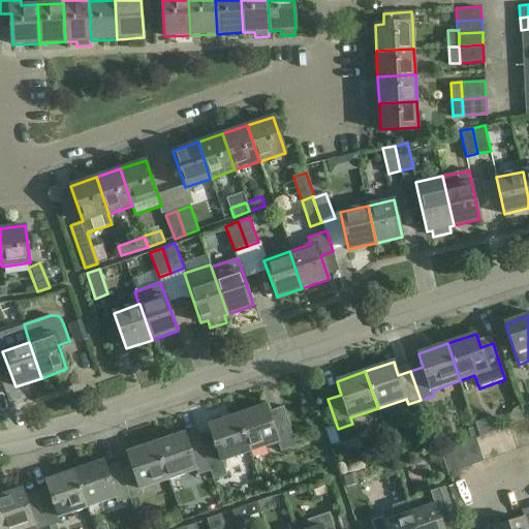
[(267,406),(238,415),(250,453),(279,442),(282,452),(296,446),(285,415),(271,419),(269,413),(267,406)]
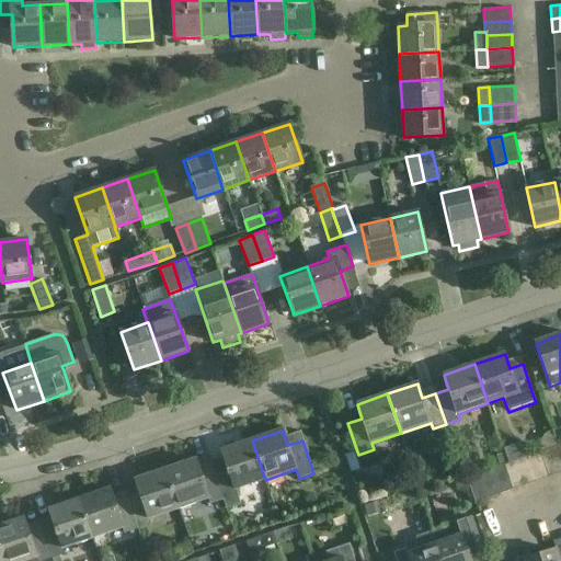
[(226,466),(214,470),(224,500),(227,508),(241,503),(237,490),(265,480),(252,441),(220,451),(224,459),(226,466)]
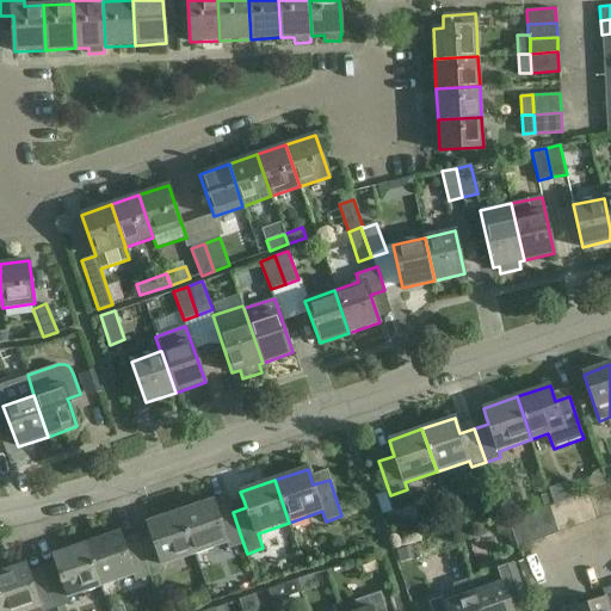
[(602,489),(587,494),(597,520),(610,517),(602,489)]
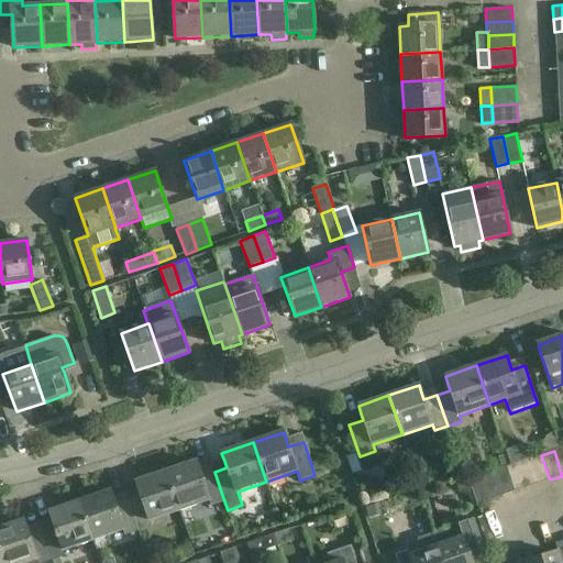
[(541,455),(529,460),(538,484),(550,479),(541,455)]
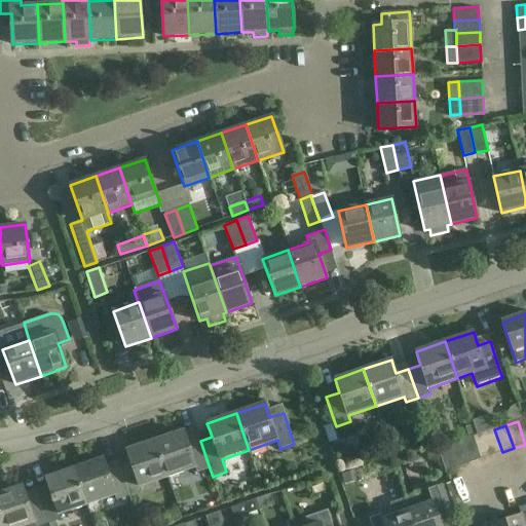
[(494,429),(483,434),(491,456),(502,452),(494,429)]
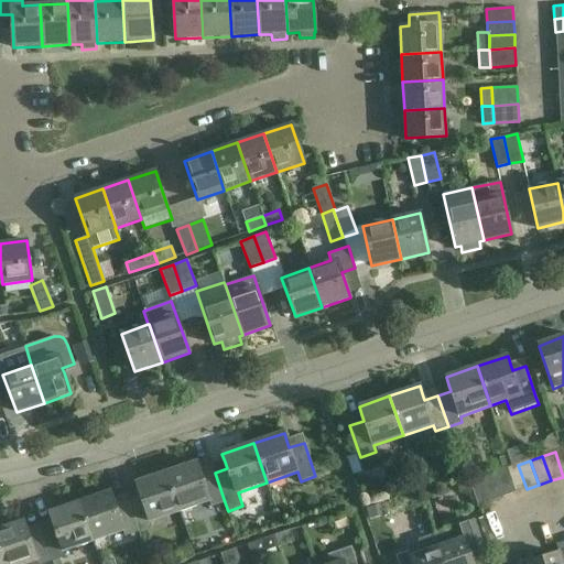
[(197,463),(166,473),(180,512),(210,502),(213,507),(225,502),(215,473),(203,476),(201,469),(197,463)]
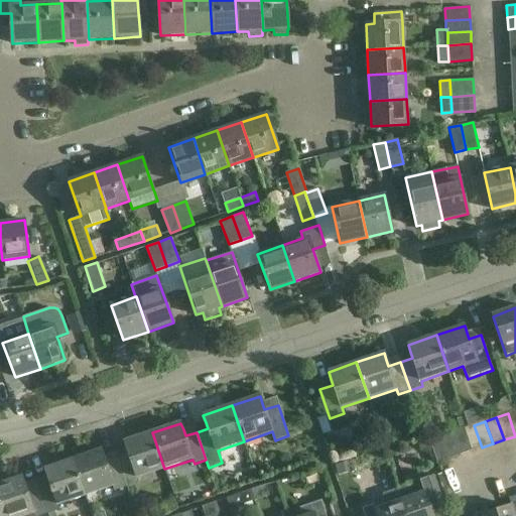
[(474,425),(463,429),(470,452),(482,447),(474,425)]
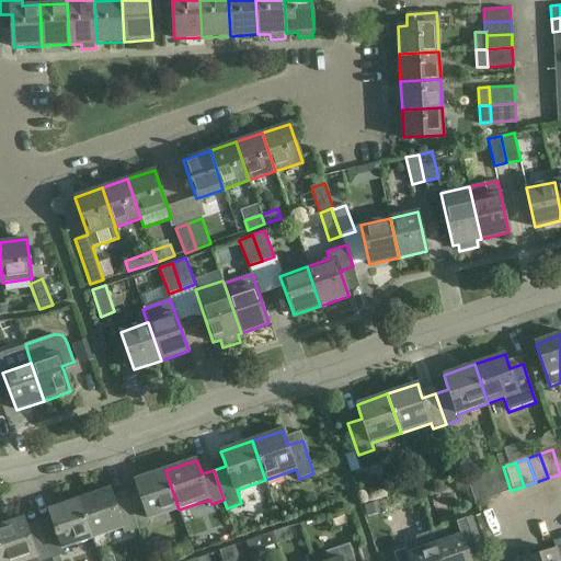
[(503,467),(490,471),(499,495),(511,491),(503,467)]
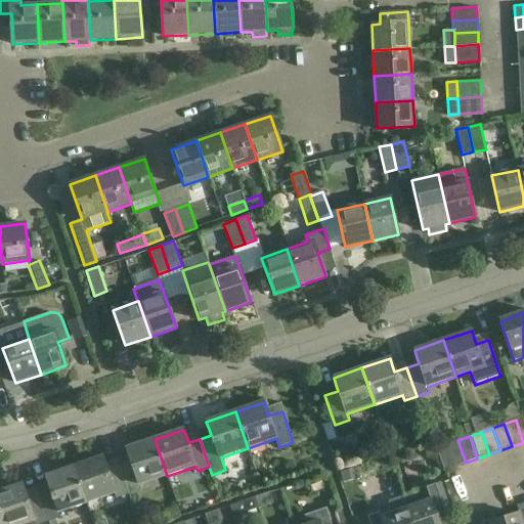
[(130,463),(120,466),(129,493),(138,490),(136,486),(167,476),(155,439),(125,449),(128,456),(130,463)]
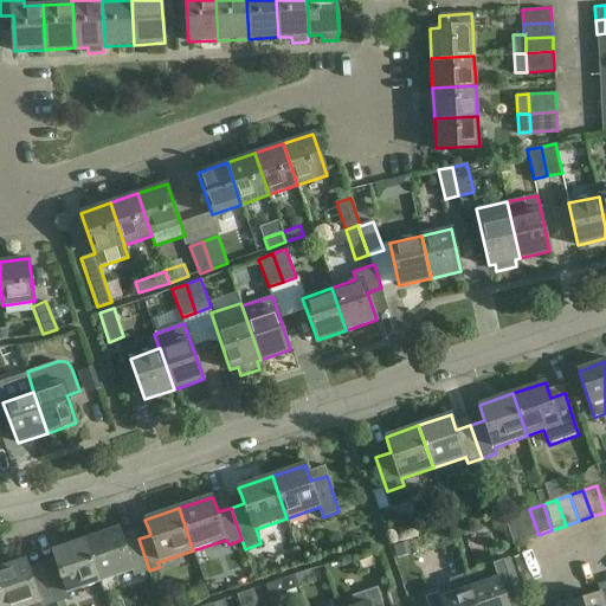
[(529,509),(516,513),(526,540),(539,535),(529,509)]
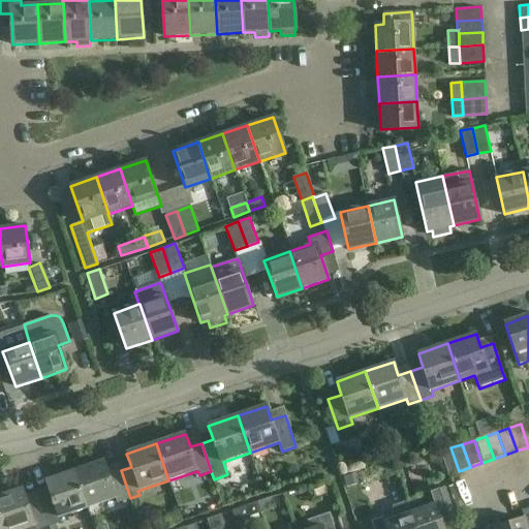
[(446,475),(459,471),(450,447),(438,453),(446,475)]
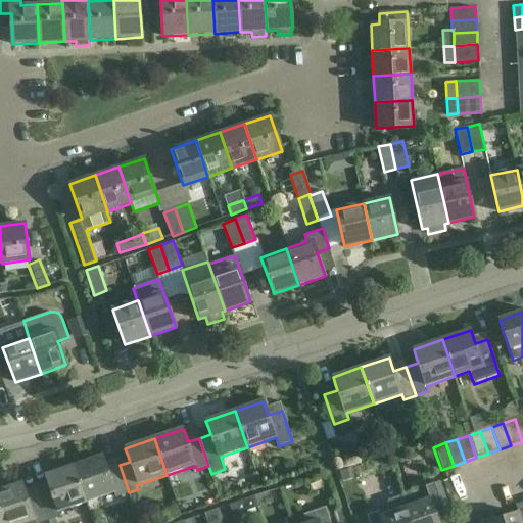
[(103,457),(74,467),(87,504),(114,493),(115,497),(129,492),(120,465),(108,469),(105,463),(103,457)]
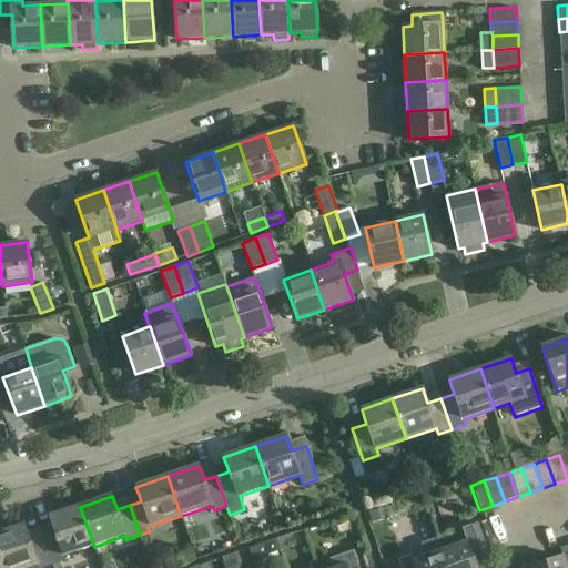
[(54,531),(42,535),(52,566),(67,560),(64,557),(94,547),(80,507),(50,517),(52,524),(54,531)]
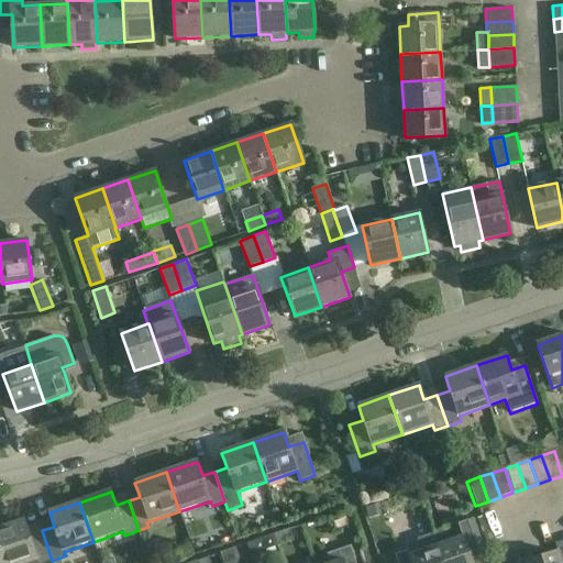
[(470,519),(431,532),(441,562),(472,562),(471,559),(482,554),(473,528),(470,519)]
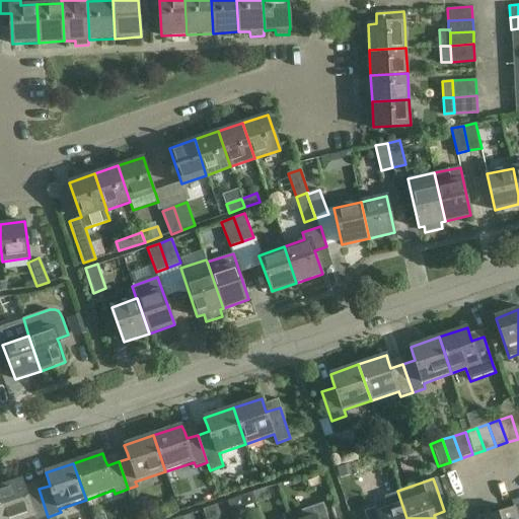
[(22,480),(0,488),(0,507),(4,518),(41,518),(48,517),(39,489),(26,494),(24,487),(22,480)]
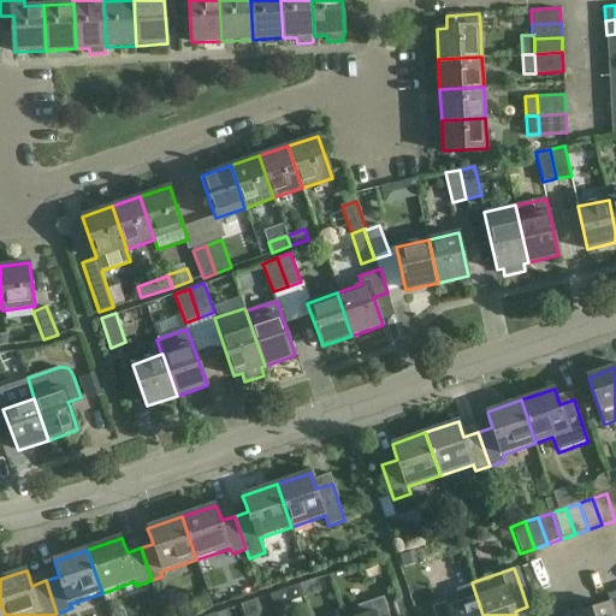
[(298,584),(302,597),(320,590),(315,578),(298,584)]
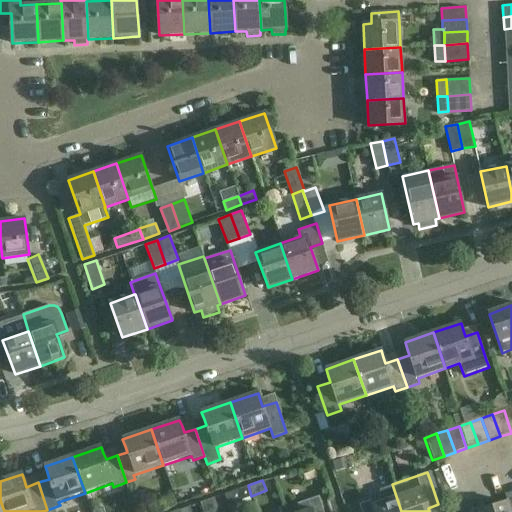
[(401,511),(392,484),(378,488),(381,496),(359,504),(361,511),(401,511)]
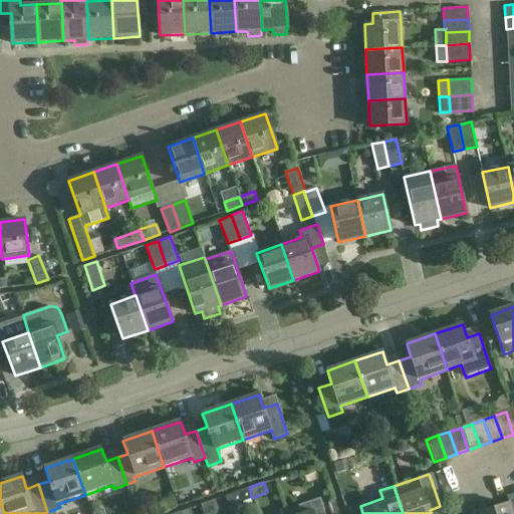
[(239,503),(252,498),(249,487),(235,492),(239,503)]
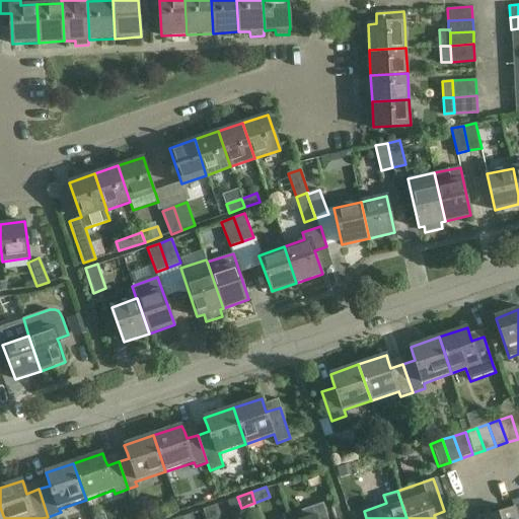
[(207,518),(220,514),(216,503),(201,509),(204,518),(207,518)]
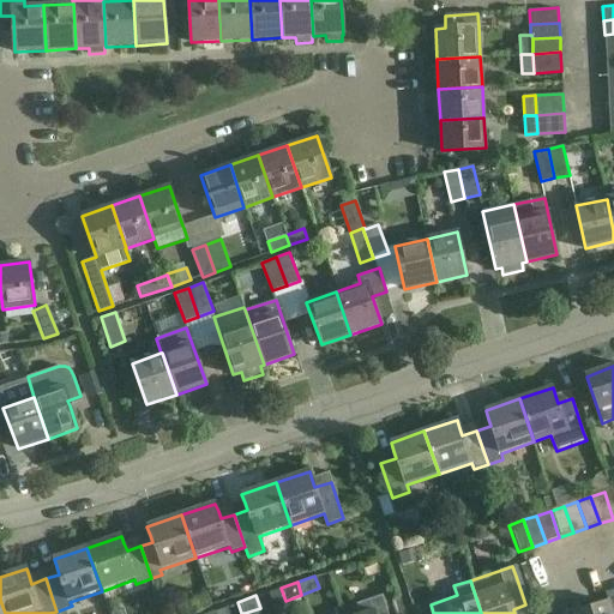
[(387,613),(380,595),(355,603),(359,613),(387,613)]
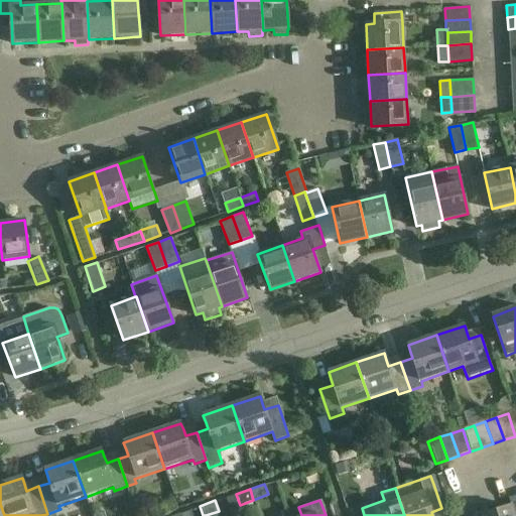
[(515,515),(515,505),(511,507),(510,507),(482,515),(515,515)]
